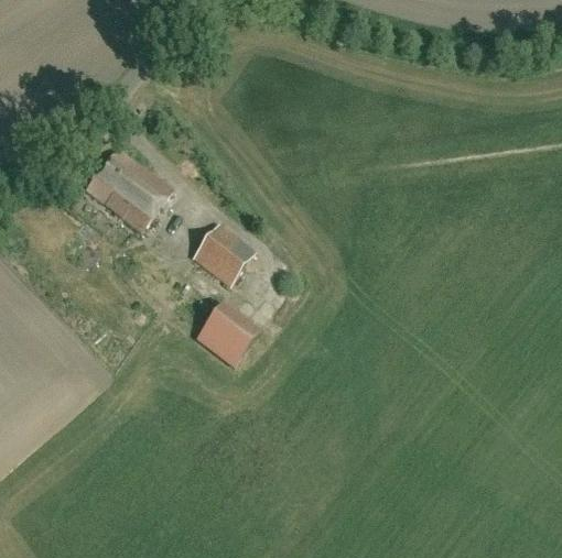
[(142,229),(173,187),(117,144),(85,187),(142,229)]
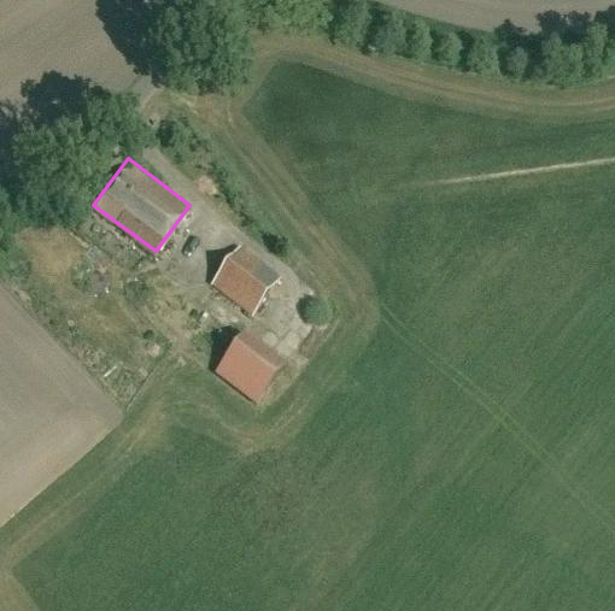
[(251,313),(279,275),(239,244),(210,282),(251,313)]
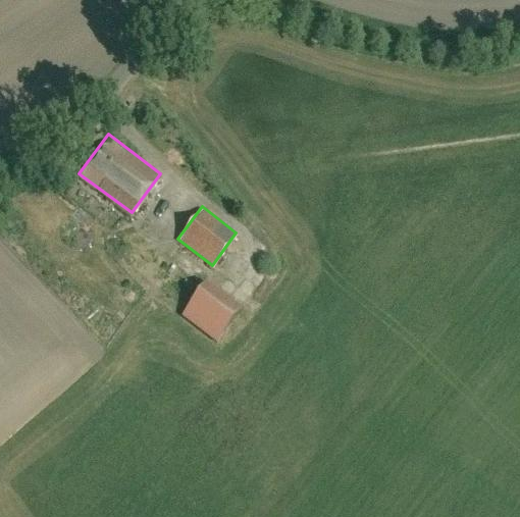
[(216,341),(239,309),(205,280),(180,313),(216,341)]
